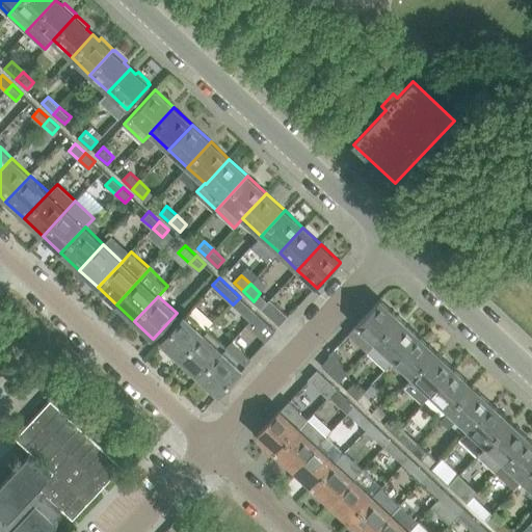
[(258,315),(240,297),(233,304),(249,321),(250,322),(258,315)]
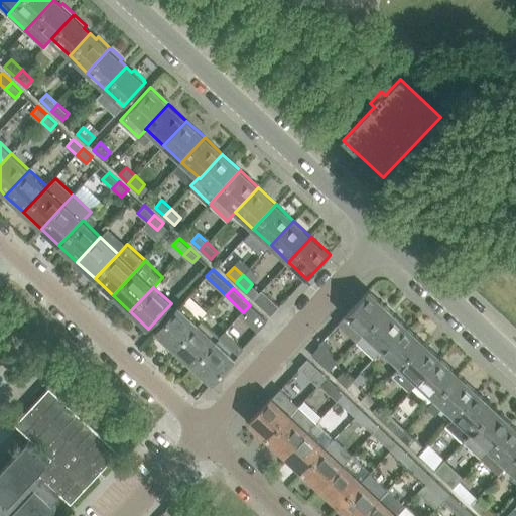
[(357,340),(388,305),(370,288),(346,314),(339,323),(357,340)]
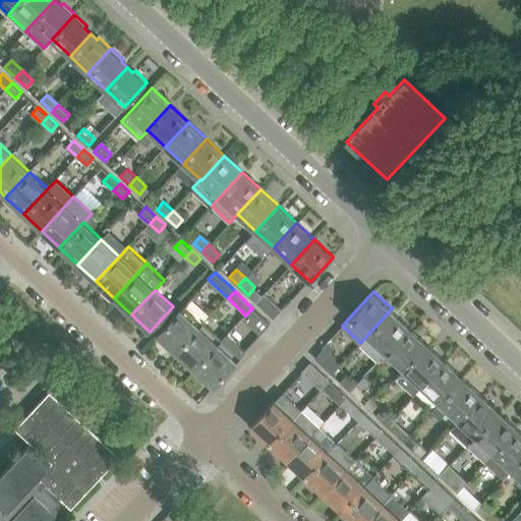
[(274,319),(282,309),(265,292),(255,301),(274,319)]
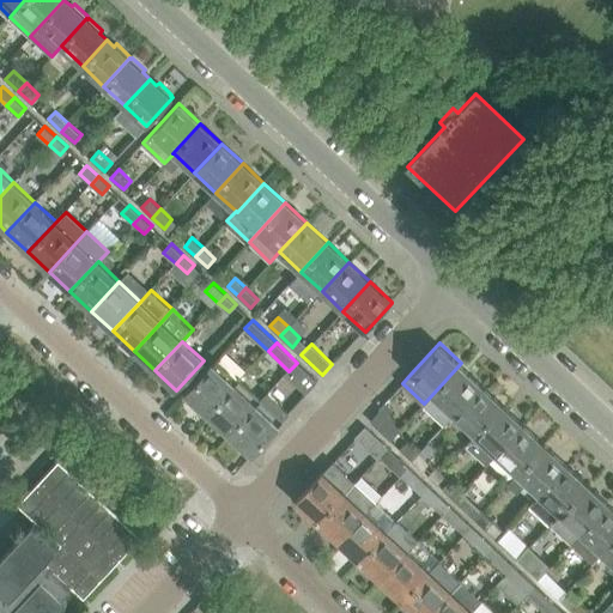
[(207,416),(238,382),(217,362),(186,395),(207,416)]
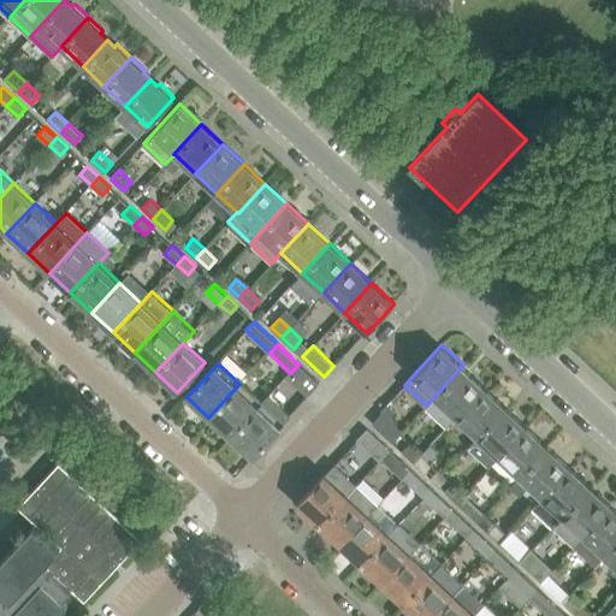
[(308,395),(319,384),(298,365),(290,373),(289,372),(286,375),(308,395)]
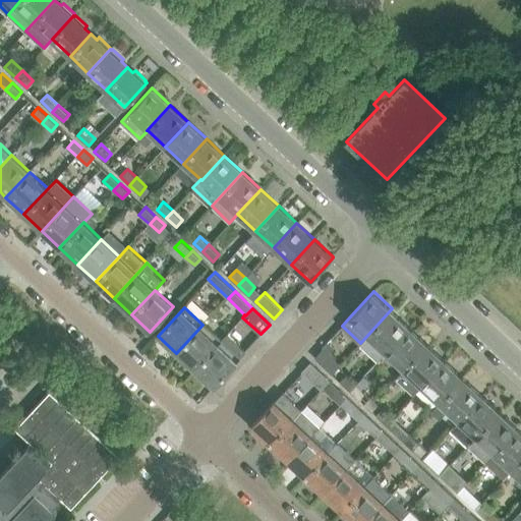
[(386,352),(410,326),(392,308),(360,343),(379,359),(386,352)]
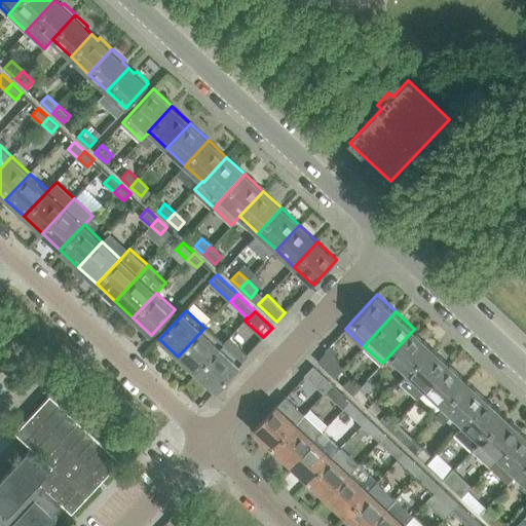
[(196,374),(223,345),(204,328),(178,357),(196,374)]
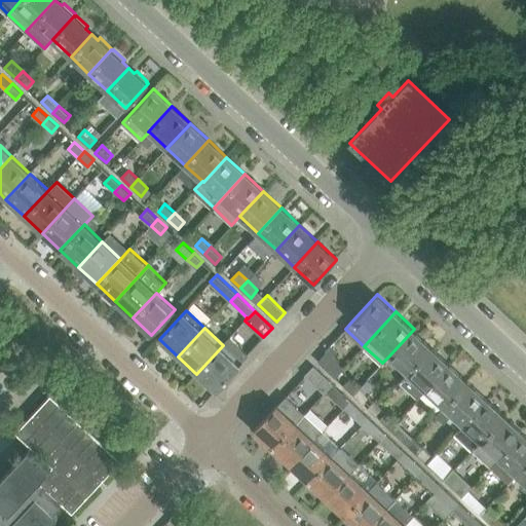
[(408,373),(433,346),(414,329),(389,355),(408,373)]
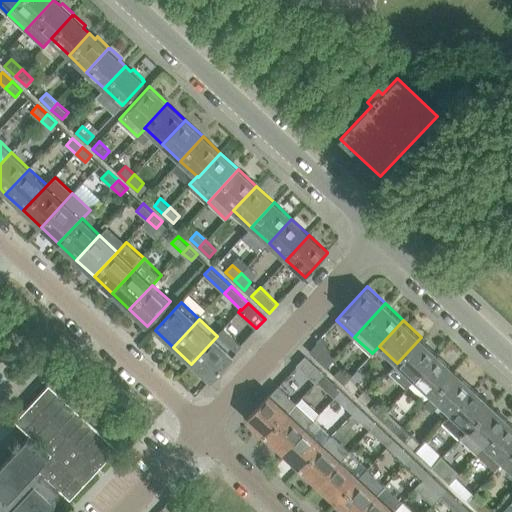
[(335,358),(329,352),(323,346),(329,341),(322,335),(316,341),(317,343),(309,351),(327,367),(335,358)]
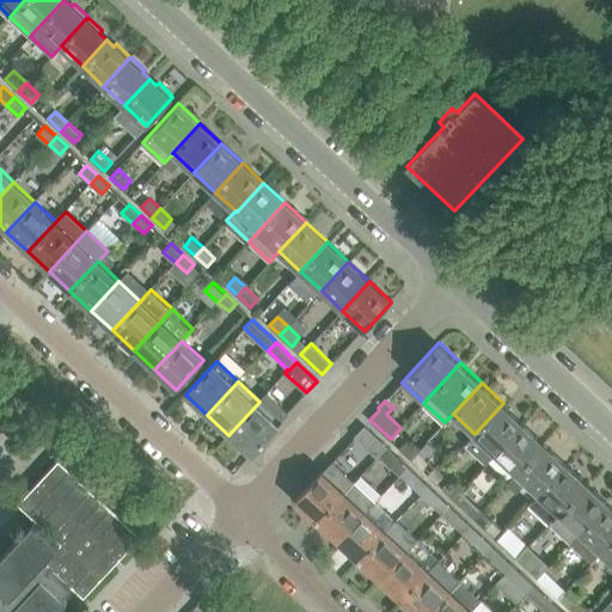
[(281,422),(259,402),(228,435),(250,456),(281,422)]
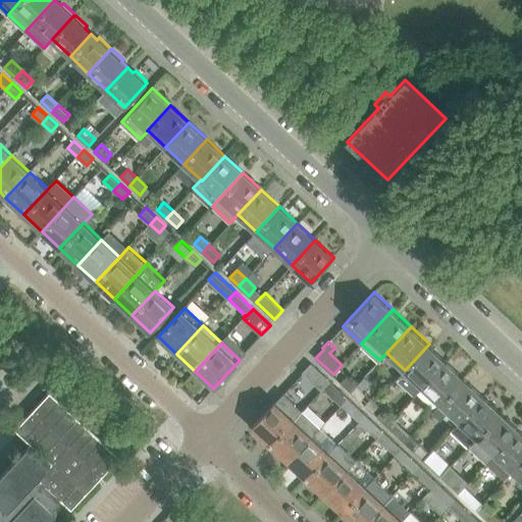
[(423,386),(448,360),(429,344),(405,370),(399,377),(417,394),(423,386)]
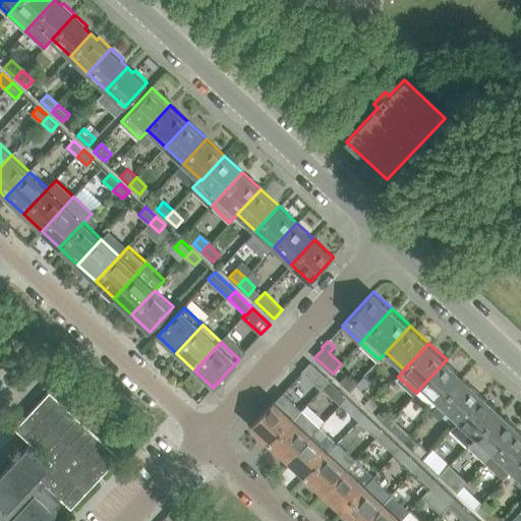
[(441,403),(465,377),(447,359),(422,386),(440,402),(441,403)]
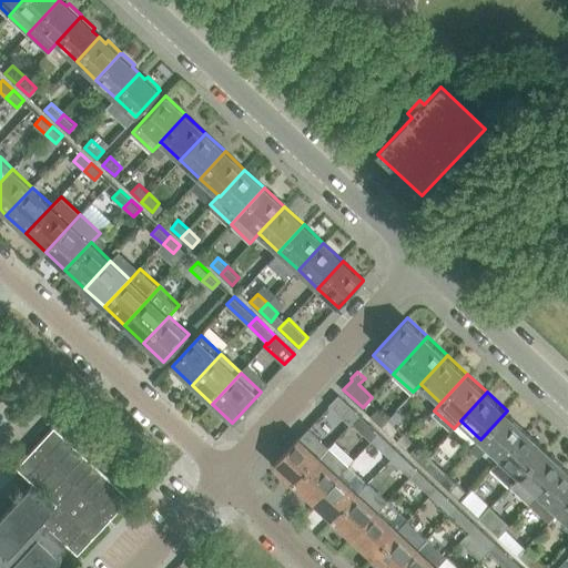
[(359,414),(338,394),(330,404),(351,424),(352,422),(359,414)]
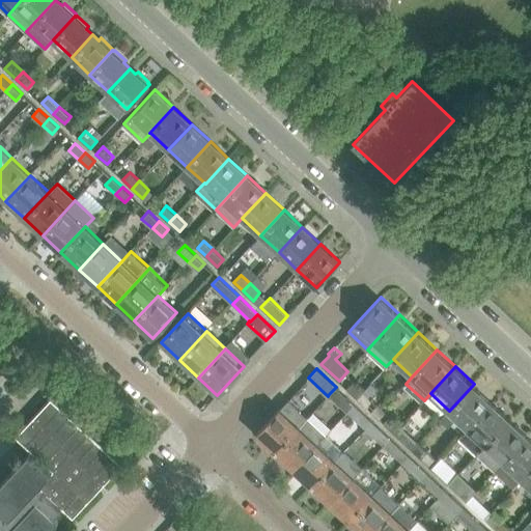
[(354,382),(347,388),(358,397),(364,391),(354,382)]
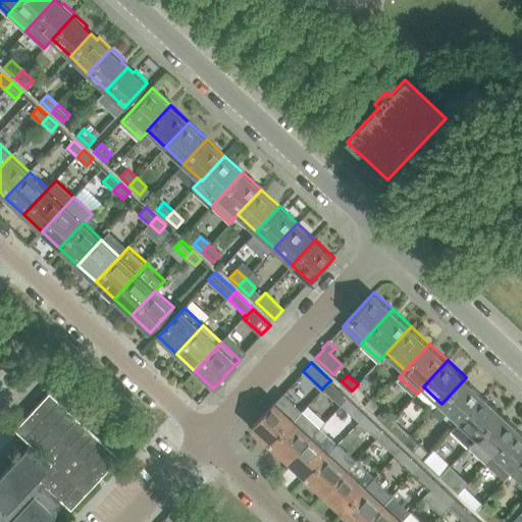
[(460,421),(484,395),(466,377),(441,404),(440,403),(432,411),(440,419),(449,410),(459,420),(460,421)]
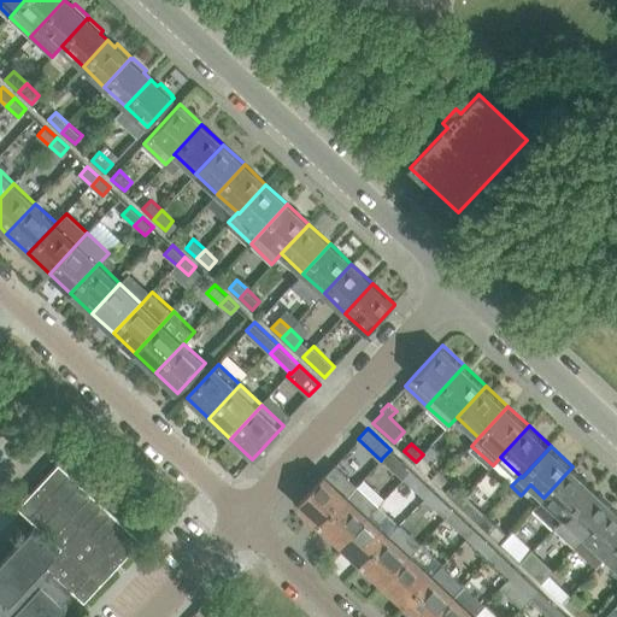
[(412,469),(391,450),(382,458),(404,479),(412,469)]
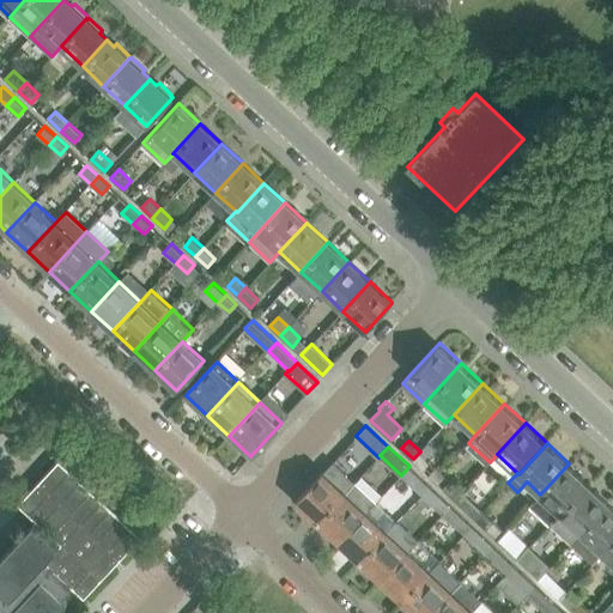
[(431,461),(420,451),(413,459),(423,469),(431,461)]
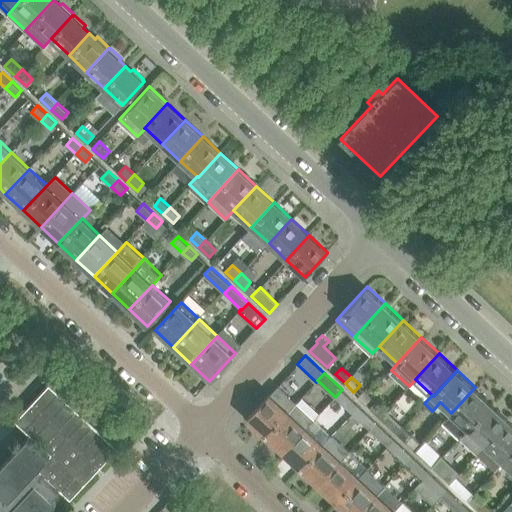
[(0,511),(46,511),(57,501),(52,496),(59,489),(70,498),(118,447),(110,440),(64,397),(50,384),(16,420),(30,433),(0,465),(0,511)]
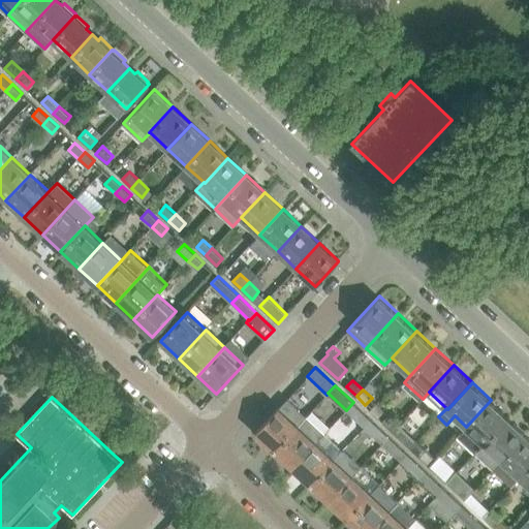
[(274,450),(306,415),(286,399),(255,433),(274,450)]
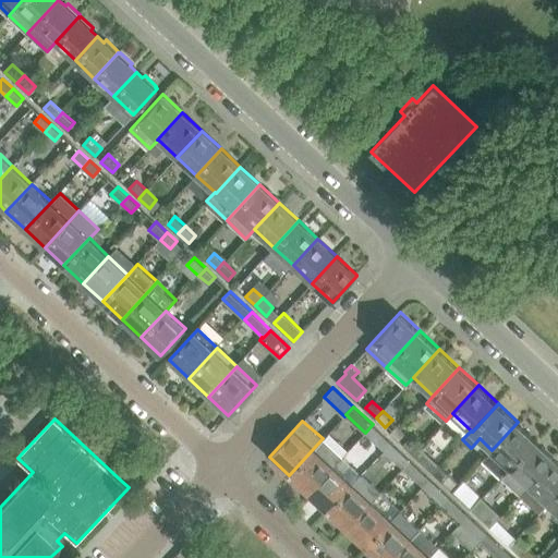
[(502,476),(536,439),(518,422),(492,450),(490,449),(483,458),(502,476)]
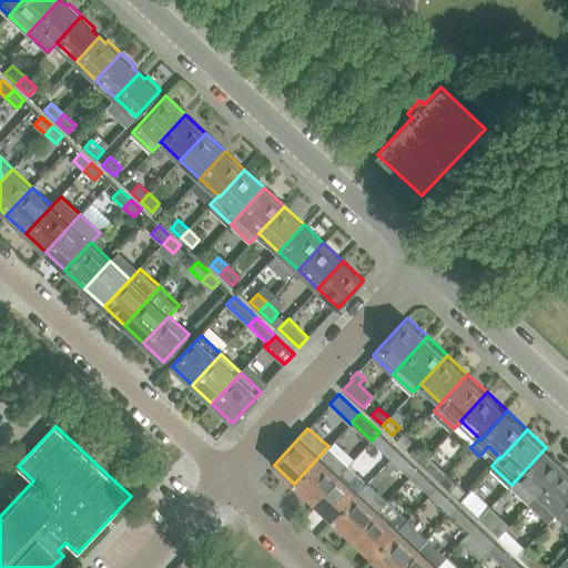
[(398,450),(379,432),(372,440),(391,458),(398,450)]
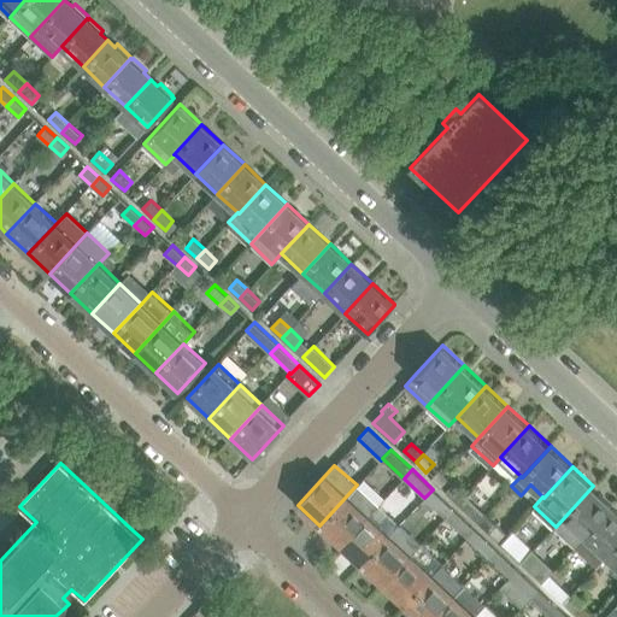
[(439,469),(432,477),(440,486),(448,477),(439,469)]
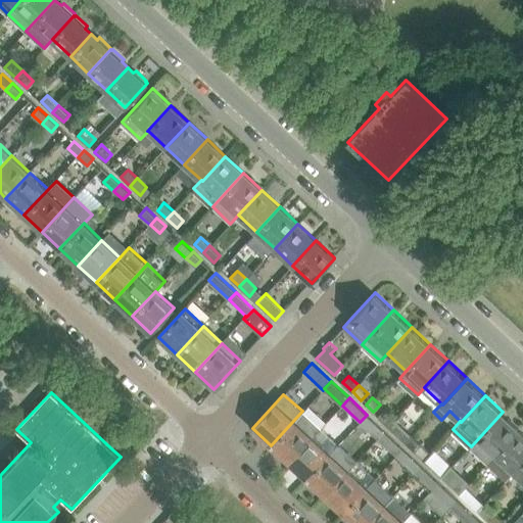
[(384,409),(378,416),(388,426),(394,419),(384,409)]
